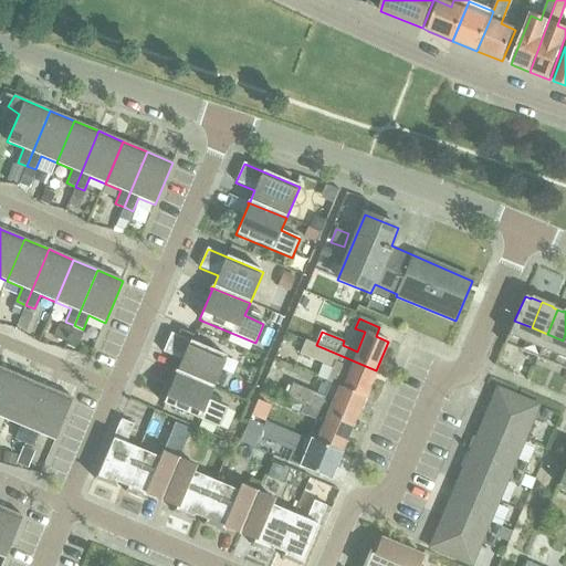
[(547,334),(532,327),(514,321),(504,345),(537,358),(547,334)]
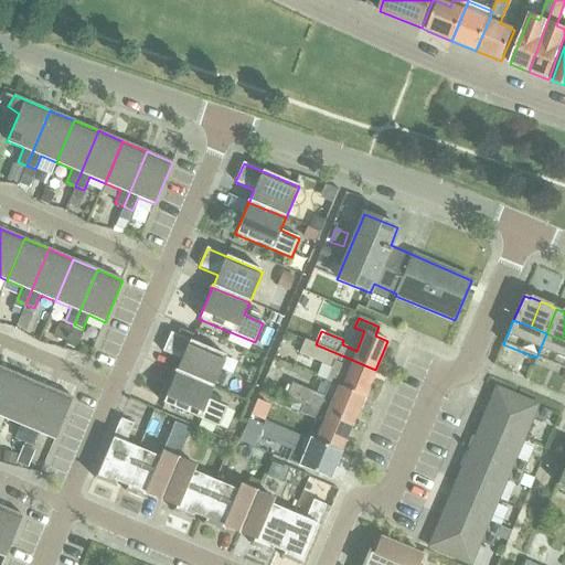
[(174,371),(174,372),(213,387),(226,356),(171,333),(162,352),(181,360),(177,371),(174,371)]
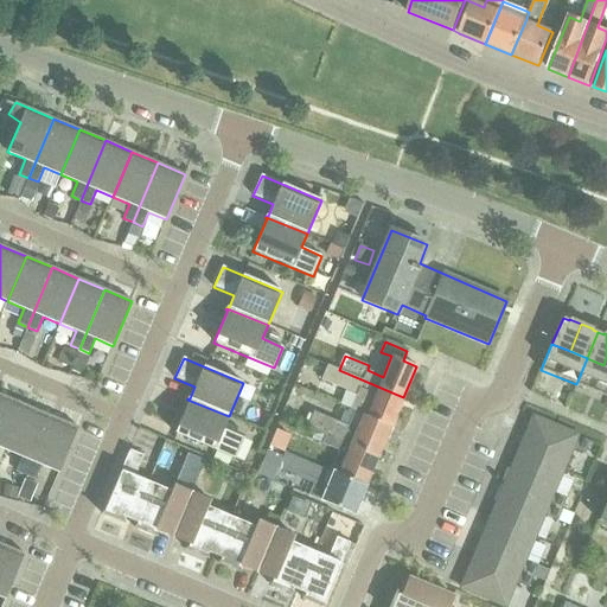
[(606,366),(604,365),(587,358),(576,384),(606,397),(606,366)]
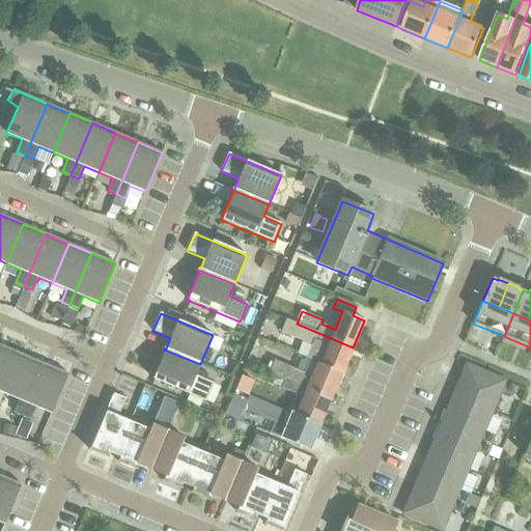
[(353,347),(297,324),(287,319),(281,333),(313,346),(308,360),(341,374),(353,347)]
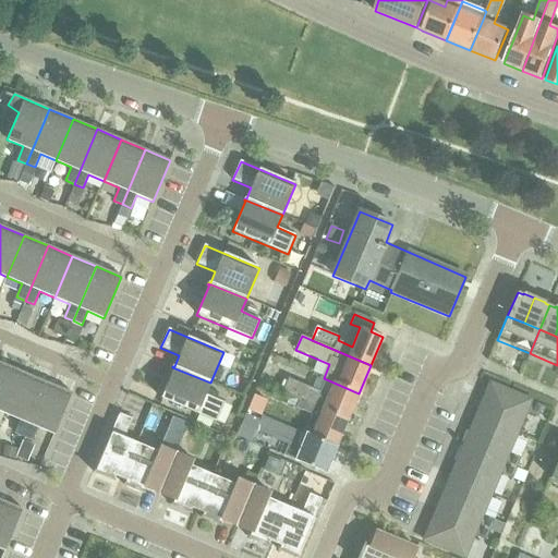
[(0,411),(5,414),(23,373),(0,362),(0,411)]
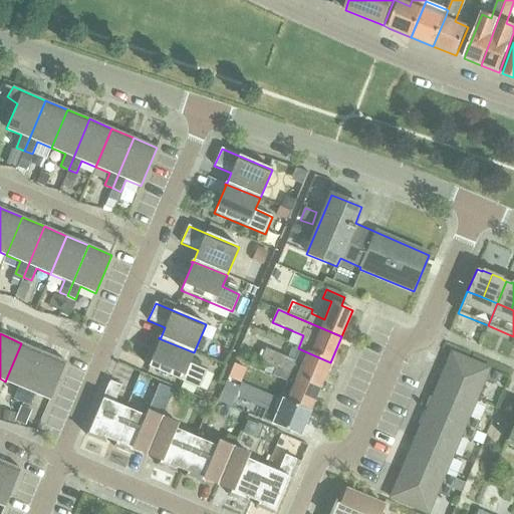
[(194,352),(159,338),(158,339),(160,339),(148,367),(199,389),(206,371),(189,363),(194,352)]
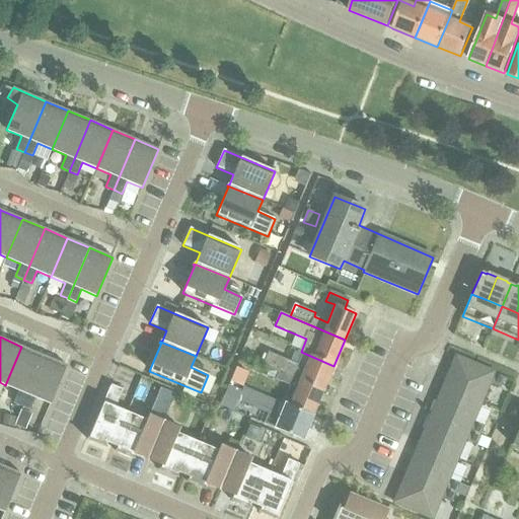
[(14,403),(22,406),(44,356),(21,347),(5,385),(19,390),(14,403)]
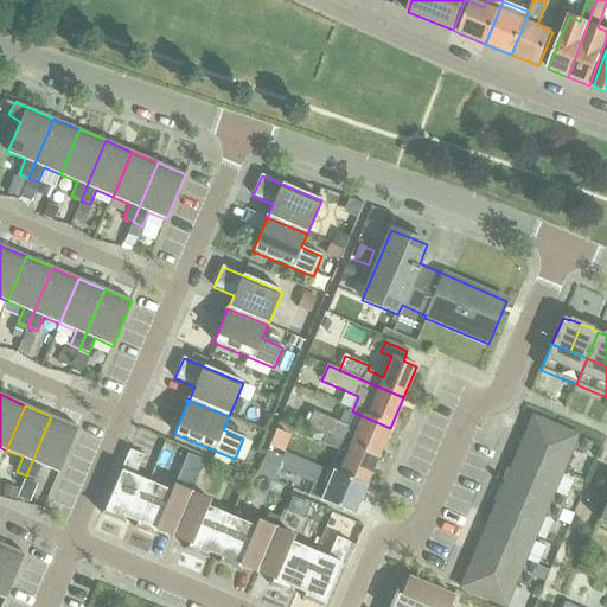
[(351,411),(345,409),(339,423),(314,413),(308,428),(326,435),(378,458),(390,428),(352,411),(351,411)]
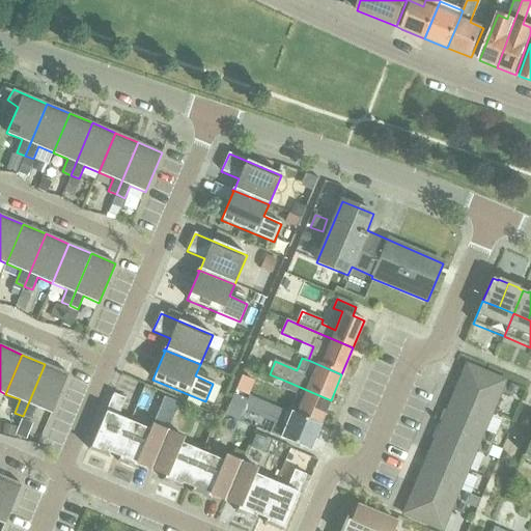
[(45,364),(23,416),(31,420),(36,407),(52,414),(68,374),(45,364)]
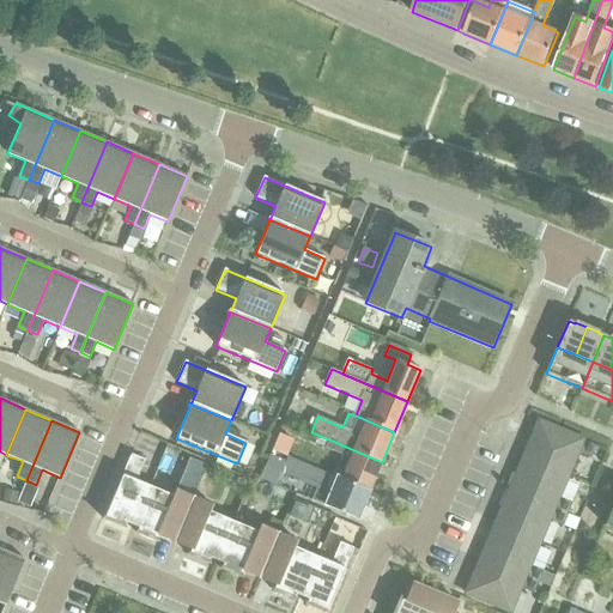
[(539,422),(523,457),(568,475),(577,453),(592,459),(596,447),(583,441),(539,422)]
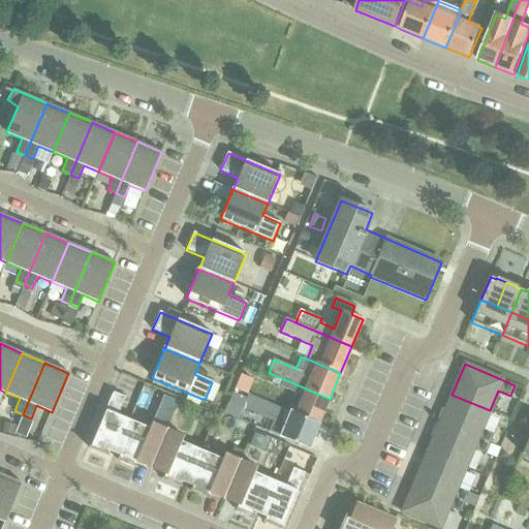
[(236,389),(248,395),(254,380),(242,375),(236,389)]
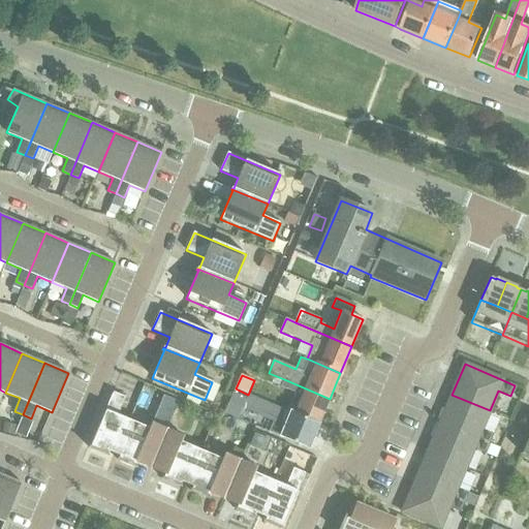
[(284,379),(280,387),(296,394),(288,411),(290,412),(318,425),(330,399),(284,379)]
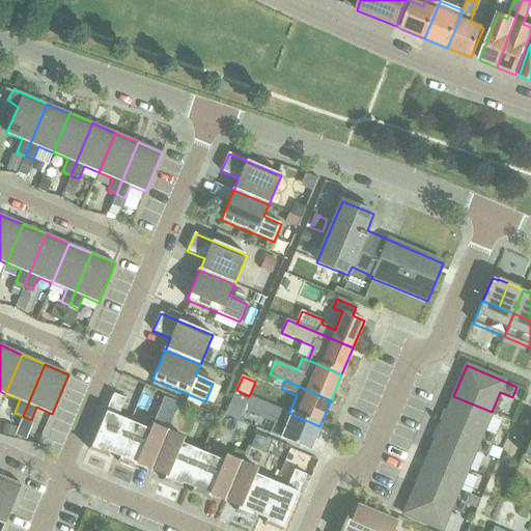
[(109,453),(114,455),(129,421),(117,417),(126,399),(113,394),(105,413),(106,413),(90,449),(89,451),(107,458),(109,453)]
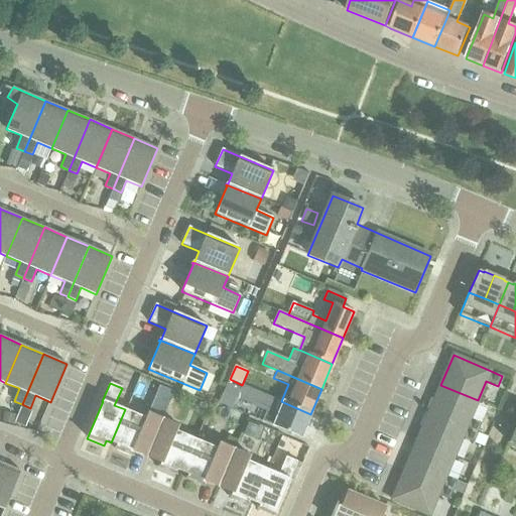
[(440,385),(428,413),(477,434),(482,424),(470,419),(478,400),(440,385)]
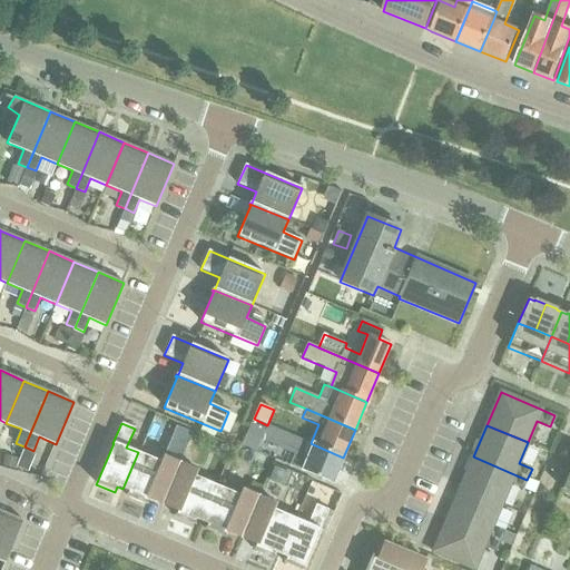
[(301,440),(291,465),(303,470),(332,483),(343,458),(313,444),(313,445),(301,440)]
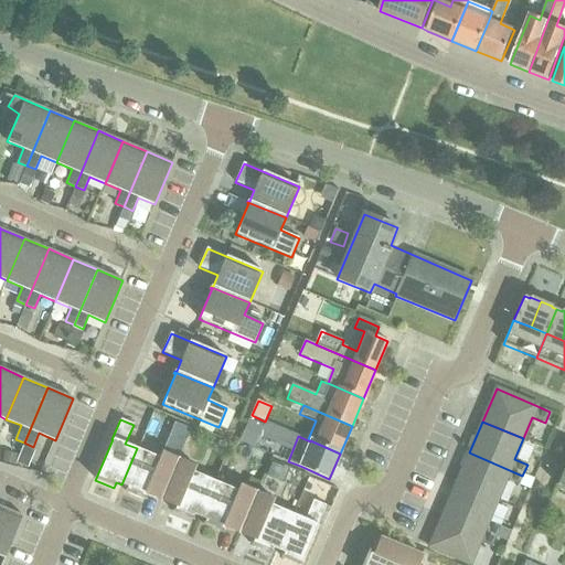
[(147,496),(161,501),(179,459),(162,452),(160,458),(137,448),(121,484),(127,488),(125,492),(145,500),(147,496)]
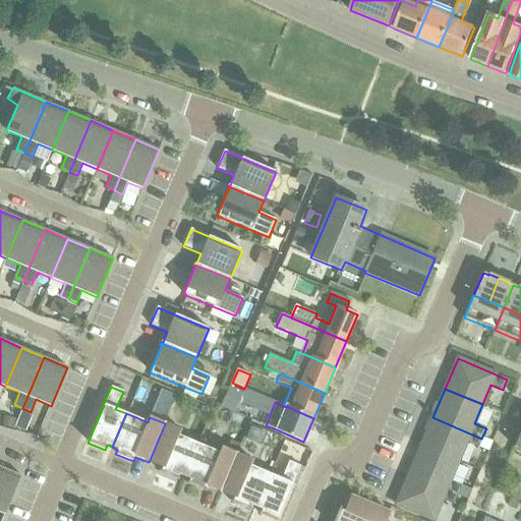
[(432,417),(420,447),(458,463),(466,443),(478,448),(481,439),(432,417)]
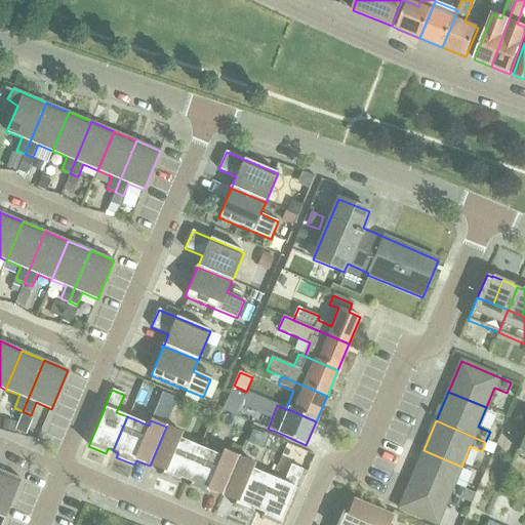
[(180,479),(186,481),(200,447),(178,439),(182,433),(166,427),(150,466),(163,472),(161,476),(178,484),(180,479)]
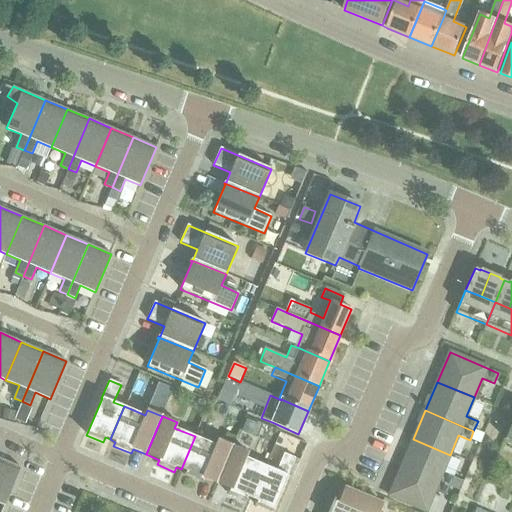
[(204,479),(216,484),(233,446),(218,439),(216,445),(195,436),(181,469),(186,471),(184,476),(202,483),(204,479)]
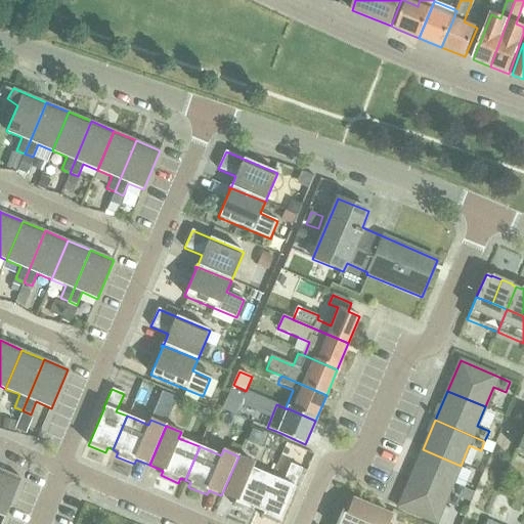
[(423,449),(410,479),(460,499),(465,489),(452,484),(461,466),(423,449)]
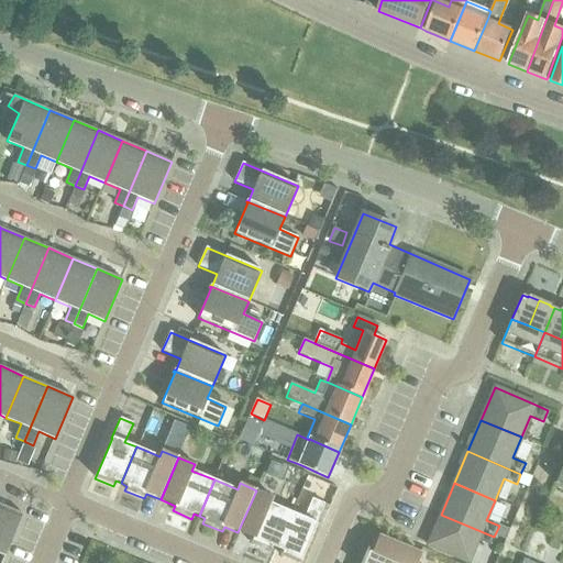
[(272,547),(277,549),(293,512),(269,503),(272,497),(256,490),(238,532),(253,539),(251,543),(269,551),(272,547)]
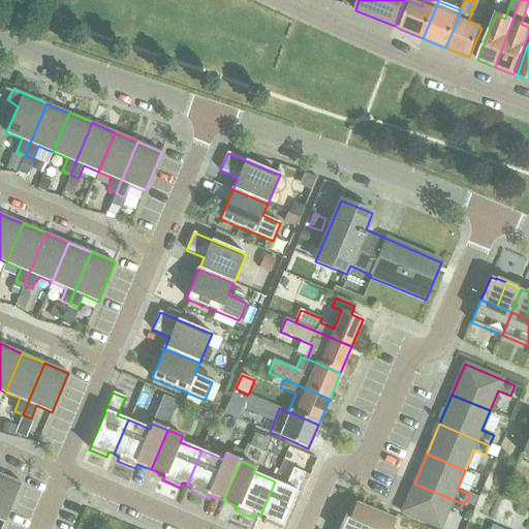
[(275,481),(260,516),(266,518),(263,523),(279,528),(281,528),(282,528),(297,493),(298,493),(305,473),(293,468),(285,487),(275,481)]
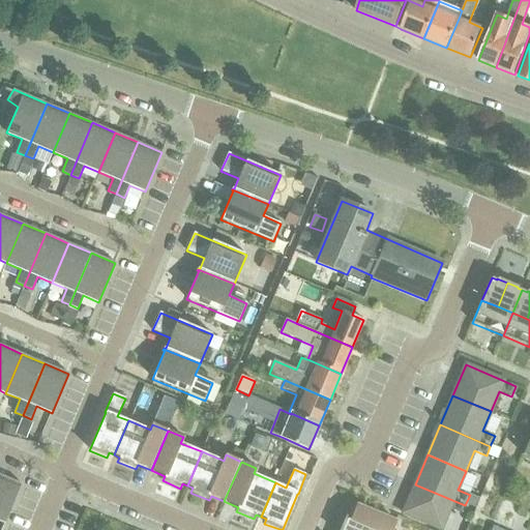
[(0,474),(0,521),(5,523),(22,483),(0,474)]
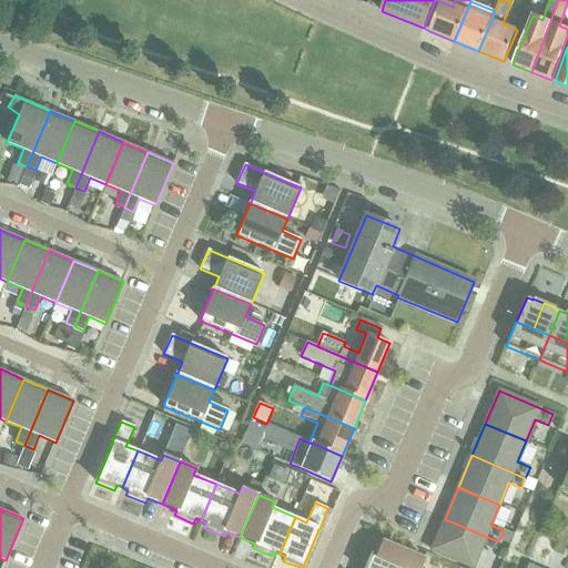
[(498,541),(445,519),(432,550),(473,567),(482,546),(495,550),(498,541)]
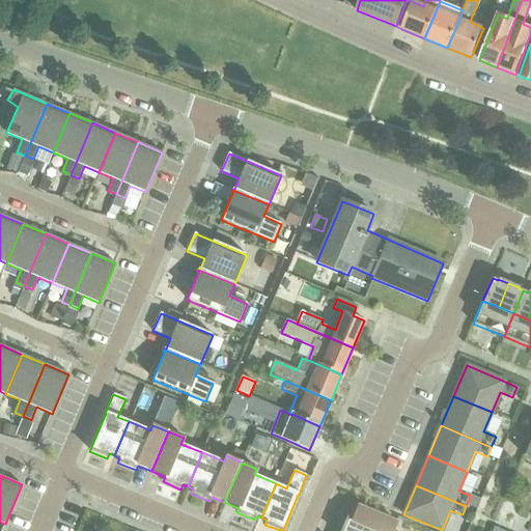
[(506,499),(497,522),(518,530),(520,530),(530,508),(506,499)]
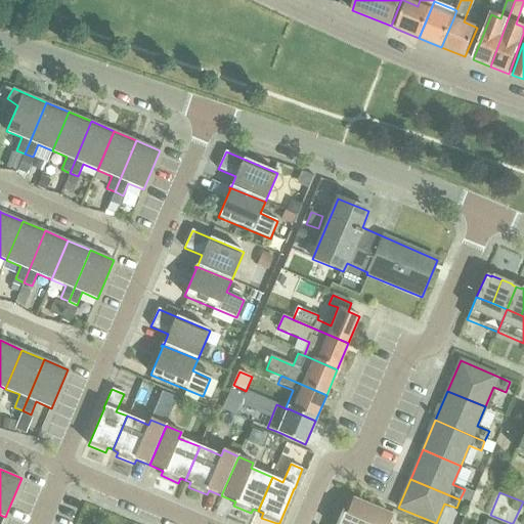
[(388,523),(392,516),(352,499),(347,514),(342,512),(336,523),(388,523)]
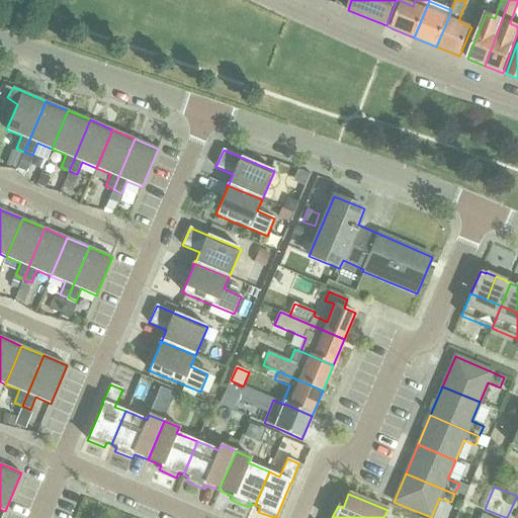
[(448,508),(443,517),(455,517),(458,512),(448,508)]
